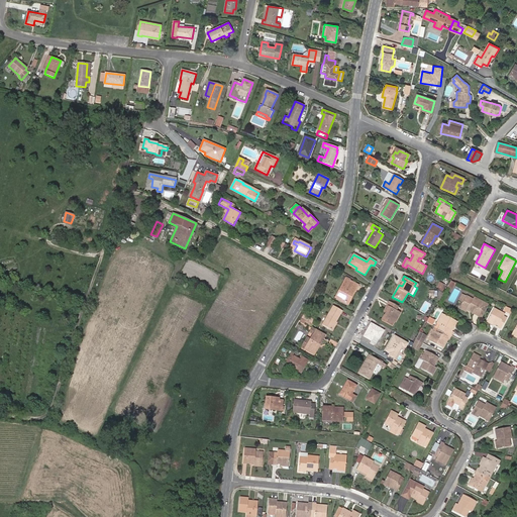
[(342,292),(338,299),(347,304),(356,289),(350,286),(352,282),(345,279),(343,282),(345,283),(340,291),(342,292)]
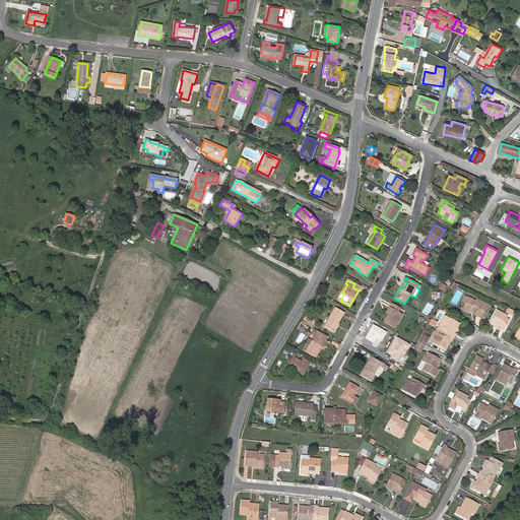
[(337,300),(340,301),(344,294),(342,293),(347,284),(345,283),(337,300)]
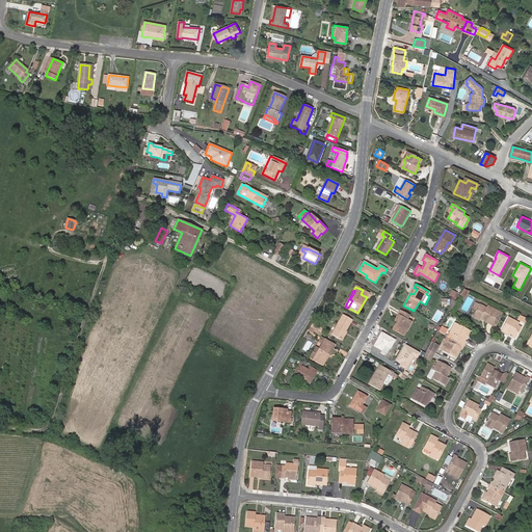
[(480,304),(476,311),(474,315),(481,318),(482,317),(484,318),(483,320),(491,324),(493,321),(498,323),(503,314),(487,306),(486,308),(480,304)]
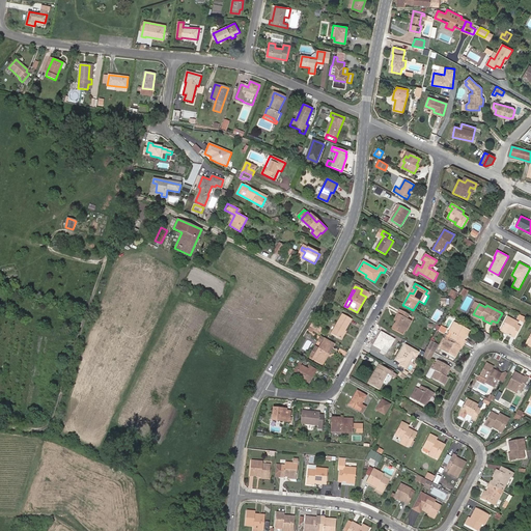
[(397,313),(399,314),(396,318),(397,319),(396,322),(393,329),(402,334),(404,330),(406,331),(411,320),(407,318),(409,315),(399,310),(397,313)]
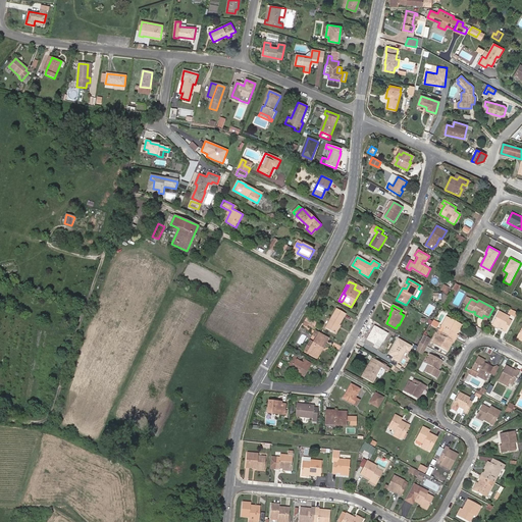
[(334,333),(338,325),(346,314),(336,309),(325,328),(334,333)]
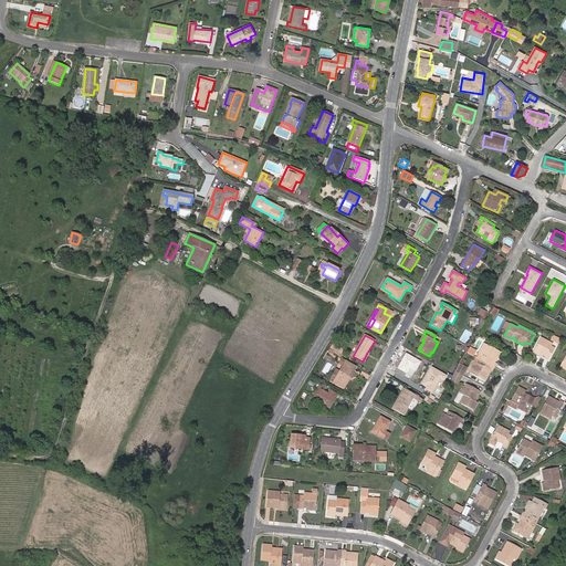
[(543,353),(542,355),(546,357),(545,358),(548,360),(555,348),(551,346),(553,344),(541,337),(534,350),(540,353),(541,352),(543,353)]
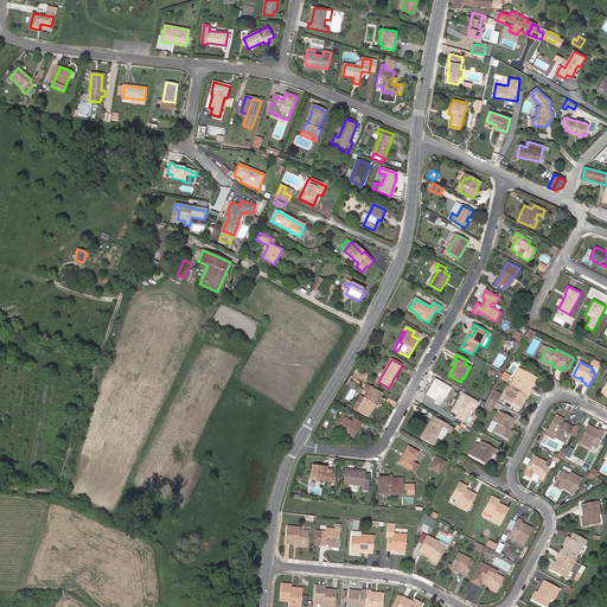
[(519,368),(513,379),(517,382),(523,370),(519,368)]
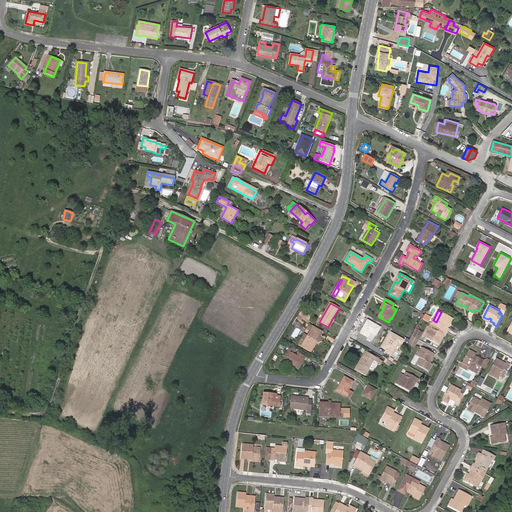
[(447,325),(449,325),(453,318),(441,312),(436,322),(433,320),(431,323),(447,332),(448,329),(447,328),(446,327),(447,325)]
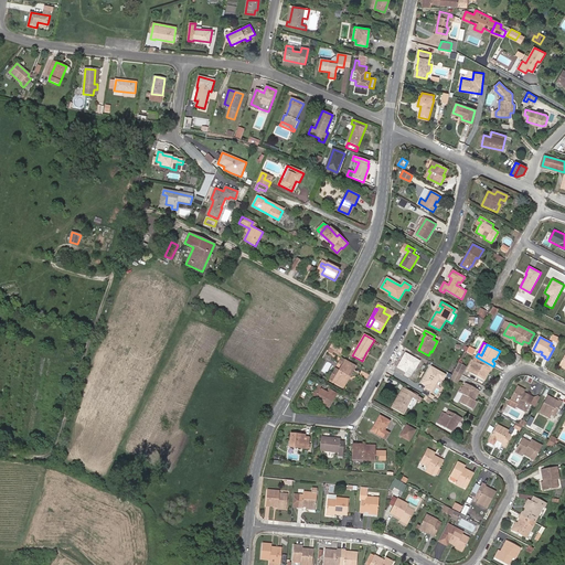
[(477,362),(471,373),(483,381),(489,372),(487,371),(489,369),(490,369),(491,370),(493,366),(476,356),(473,361),(477,362)]
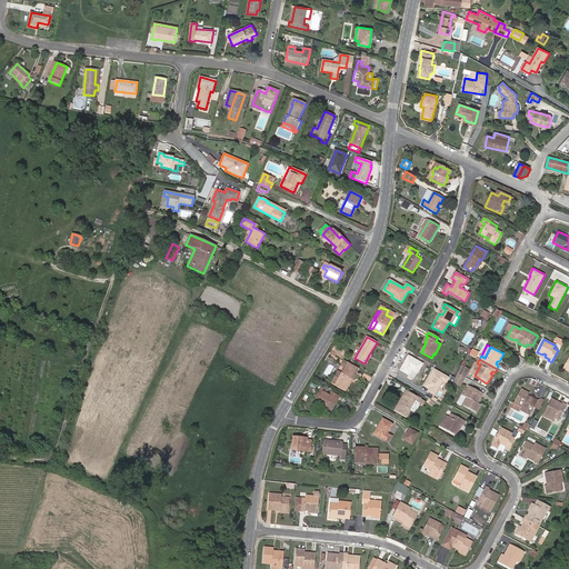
[(348,363),(345,368),(341,373),(336,385),(343,389),(350,378),(352,379),(358,369),(348,363)]
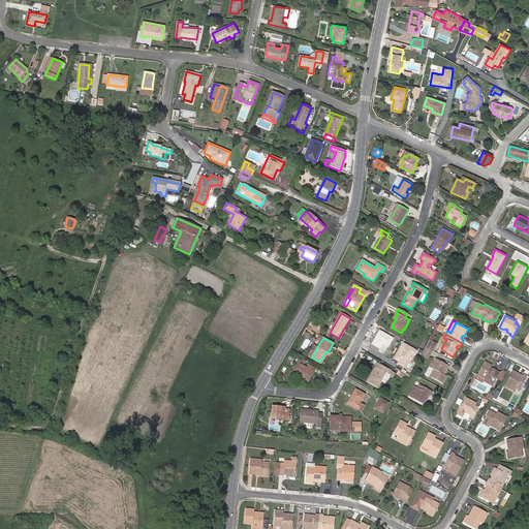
[(443,338),(438,348),(441,349),(446,339),(443,338)]
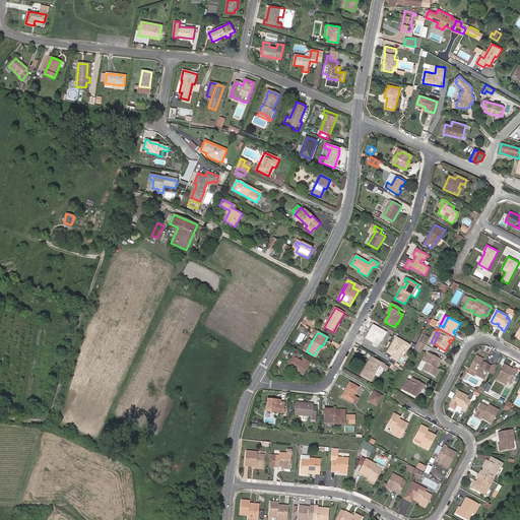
[(418,341),(424,344),(427,339),(426,338),(427,336),(423,334),(418,341)]
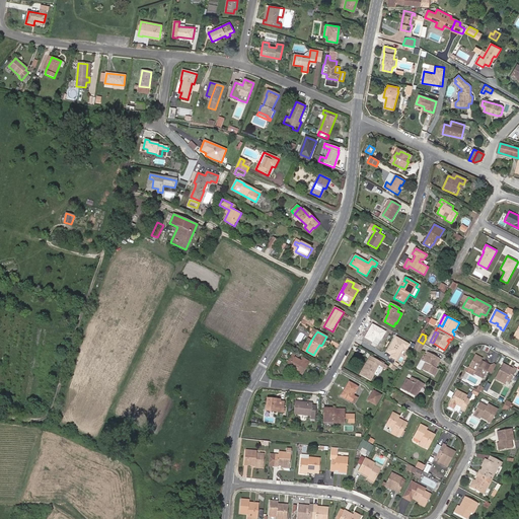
[(410,345),(396,337),(387,352),(391,354),(390,357),(395,360),(403,347),(406,349),(410,345)]
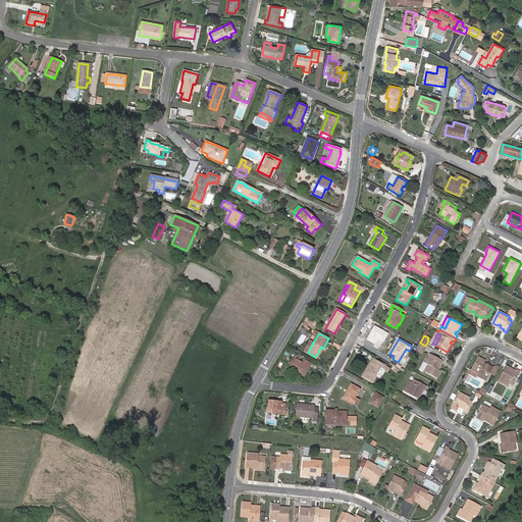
[(310,341),(304,351),(308,353),(313,343),(310,341)]
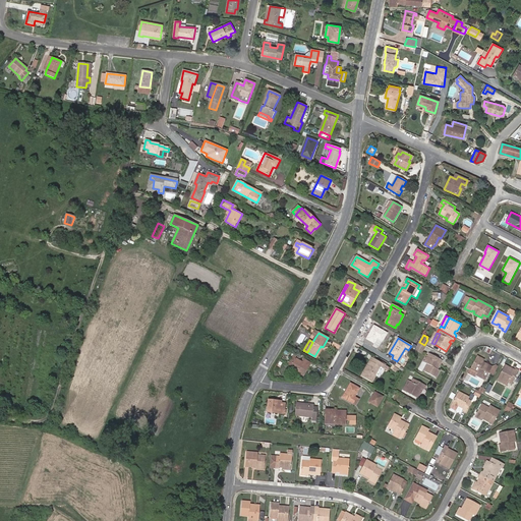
[(417,345),(415,349),(420,352),(424,345),(419,342),(417,345)]
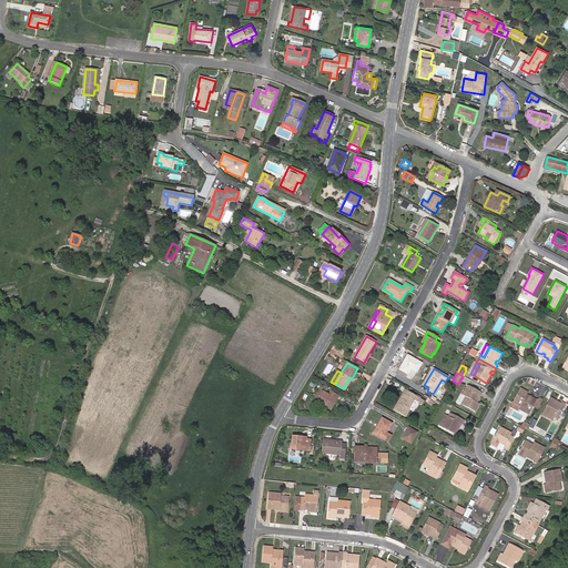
[(477,398),(478,399),(483,393),(468,385),(466,388),(464,387),(456,402),(475,412),(479,404),(477,403),(475,402),(477,398)]
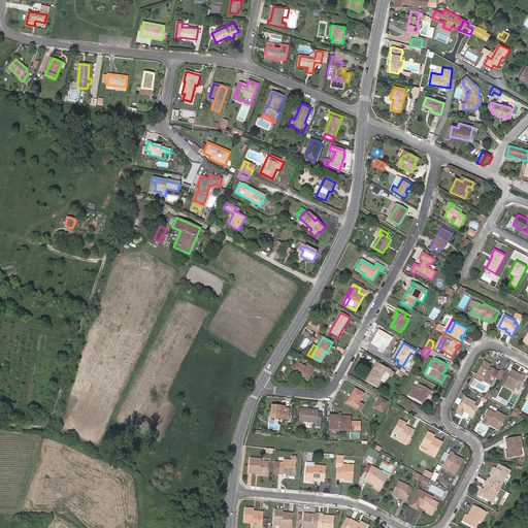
[(491,370),(489,368),(490,367),(491,365),(484,361),(476,373),(484,377),(483,380),(492,385),(496,376),(498,371),(492,368),(491,370)]
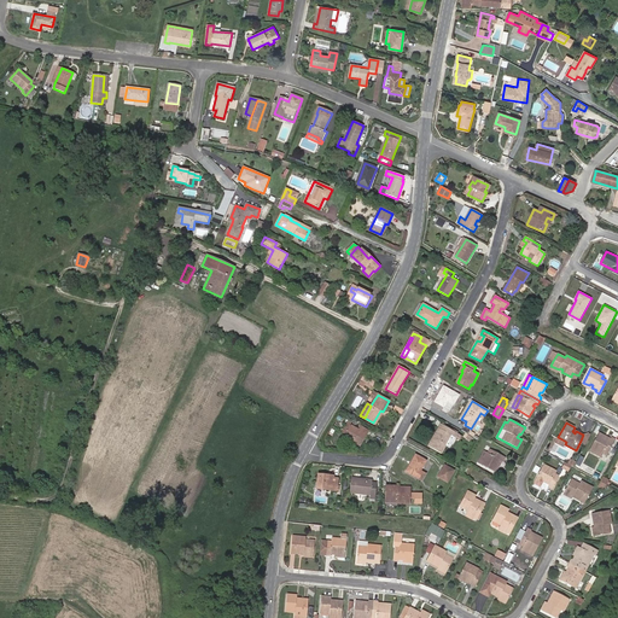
[(441,454),(445,445),(449,448),(458,433),(442,424),(438,429),(442,430),(438,437),(436,436),(430,447),(441,454)]
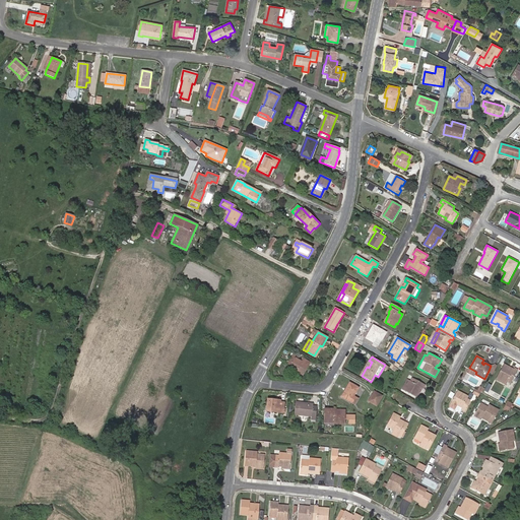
[(297,359),(290,368),(303,375),(310,363),(304,359),(302,362),(297,359)]
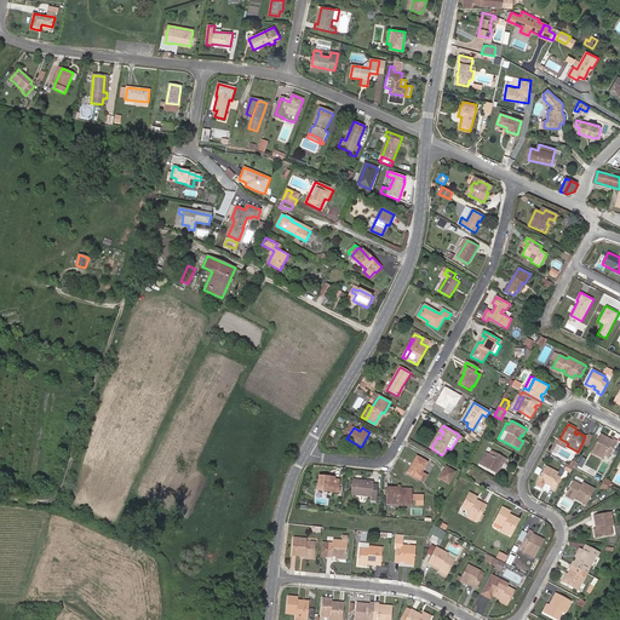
[(431,448),(437,437),(440,438),(443,431),(440,430),(430,447),(431,448)]
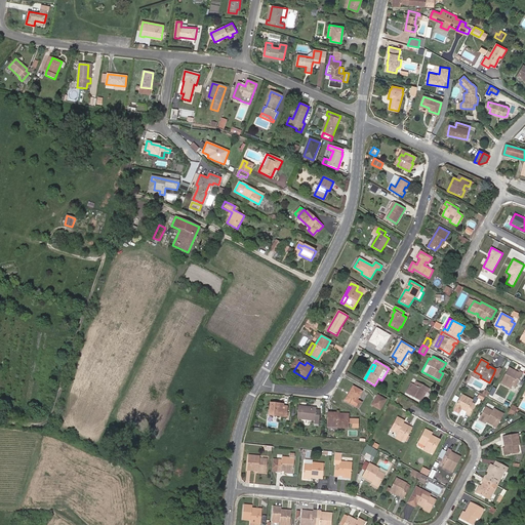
[(495,369),(493,374),(497,376),(501,368),(500,367),(496,368),(495,369)]
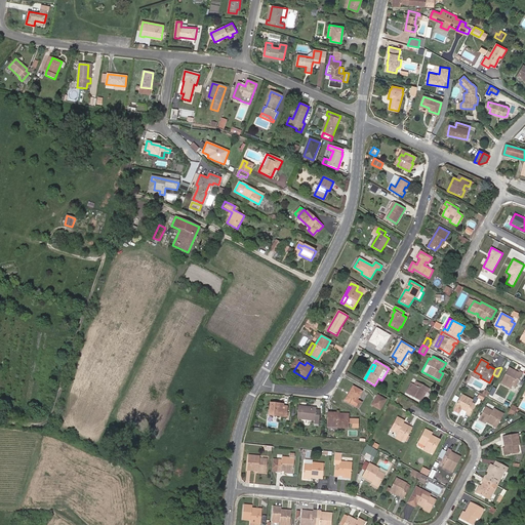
[(517,375),(515,373),(516,371),(509,368),(501,381),(512,387),(512,385),(516,387),(523,373),(519,371),(518,373),(517,375)]
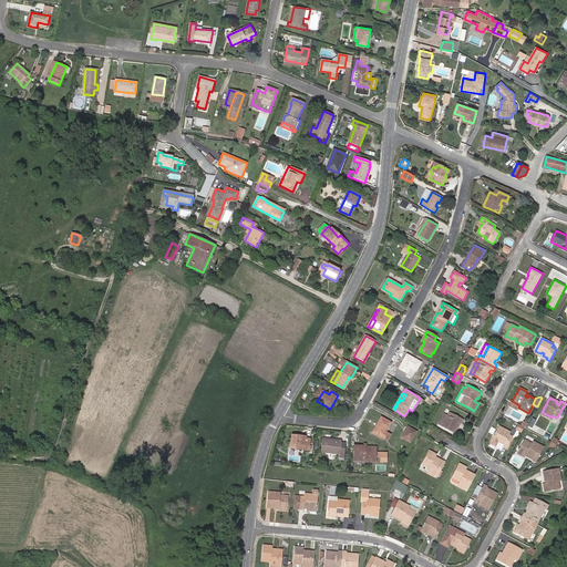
[(509,406),(517,410),(518,408),(519,405),(512,401),(509,406)]
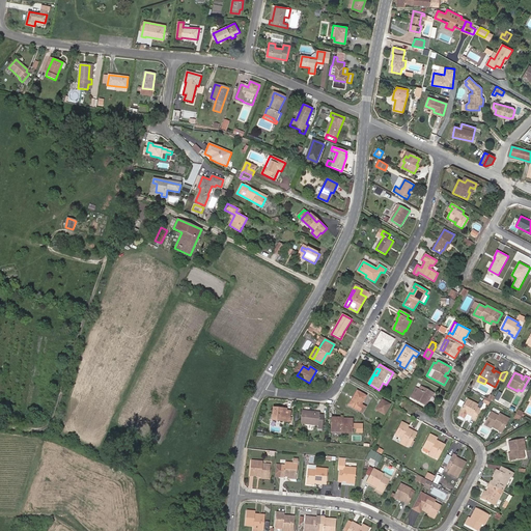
[(429,398),(427,397),(429,395),(431,395),(432,396),(435,393),(421,386),(419,390),(414,399),(426,406),(429,398)]
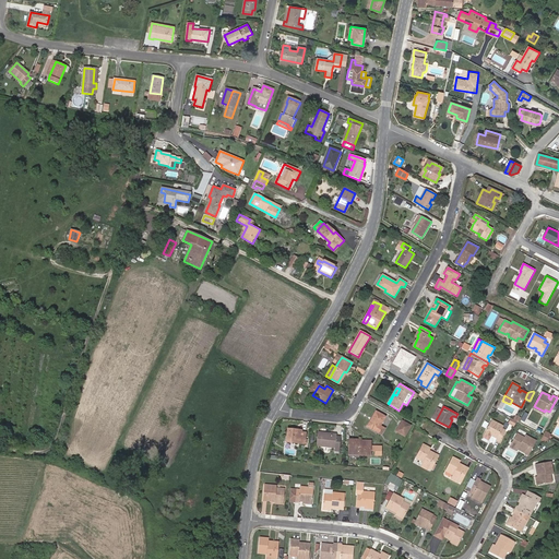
[(438,408),(432,418),(436,420),(441,411),(438,408)]
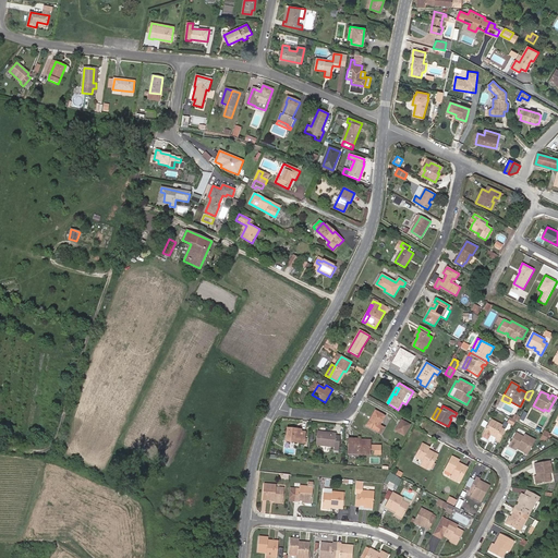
[(373,419),(368,426),(380,434),(385,427),(379,425),(385,415),(375,411),(371,417),(373,419)]
